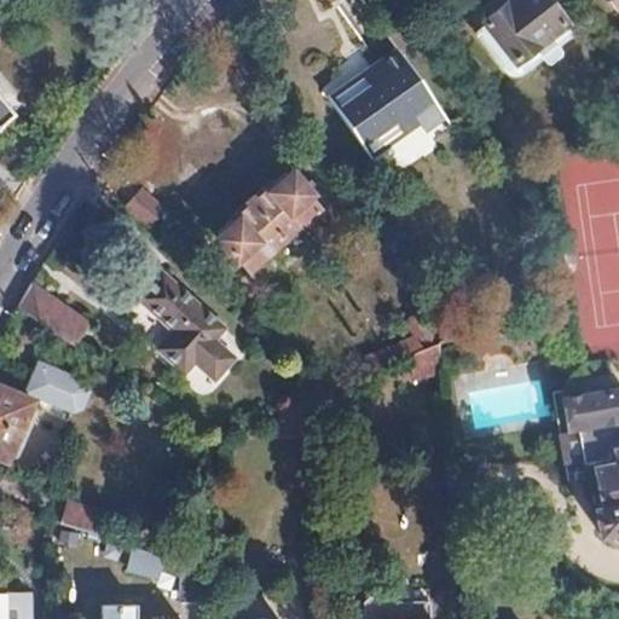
[(563,17),(549,0),(489,0),(485,4),(481,7),(480,12),(480,15),(481,17),(514,59),(563,17)]
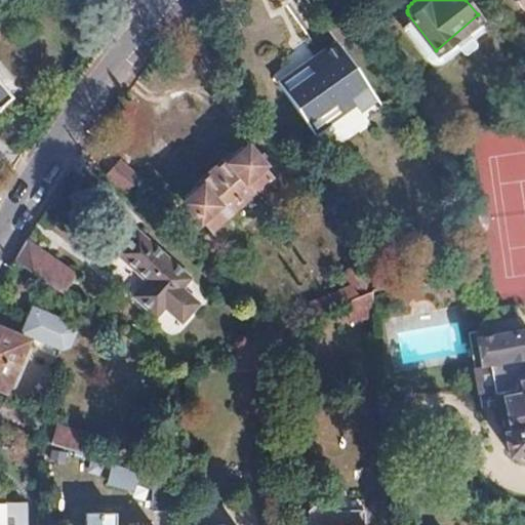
[(447,56),(440,47),(436,50),(408,14),(401,21),(431,56),(435,57),(441,58),(447,57),(447,56)]
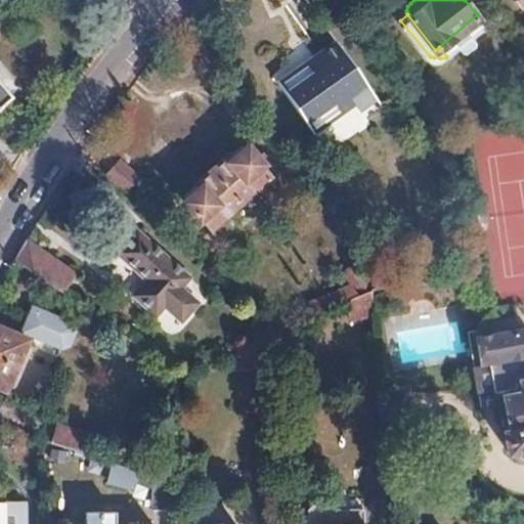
[(460,46),(473,35),(472,35),(484,24),(477,14),(439,47),(446,56),(449,54),(460,46)]
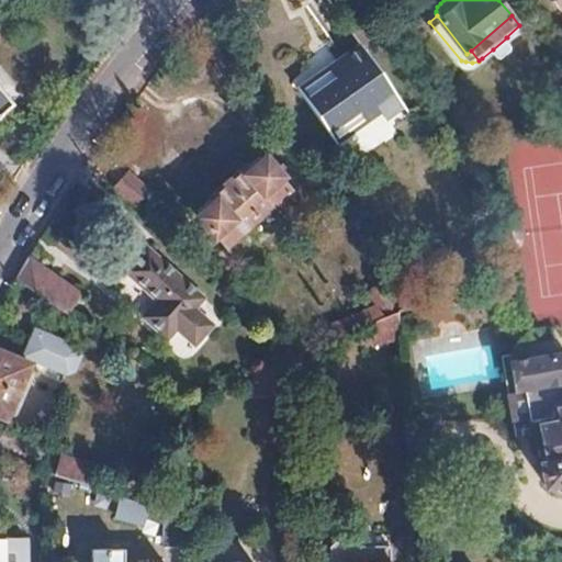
[(503,55),(513,47),(512,43),(507,37),(493,49),(497,55),(503,55)]
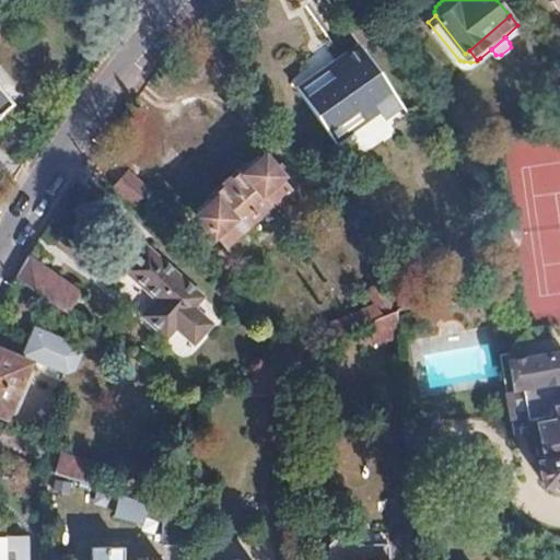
[(400,100),(363,43),(346,55),(351,63),(335,74),(329,66),(296,86),(327,133),(361,112),(357,106),(371,97),(381,113),(400,100)]
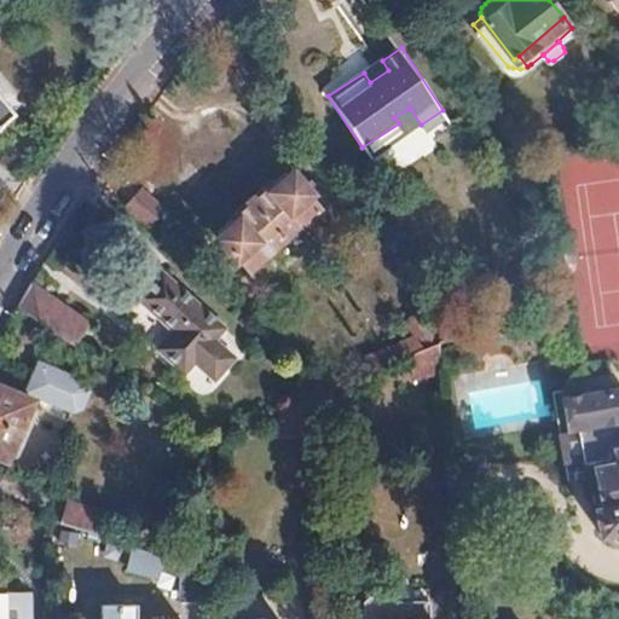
[(388,70),(382,61),(364,73),(370,82),(388,70)]
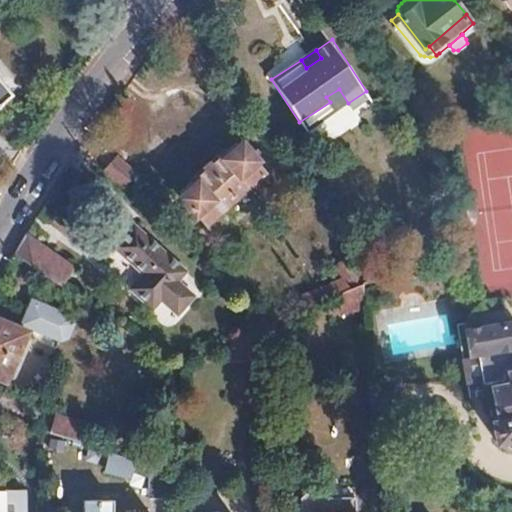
[(0,101),(10,93),(0,81),(0,101)]
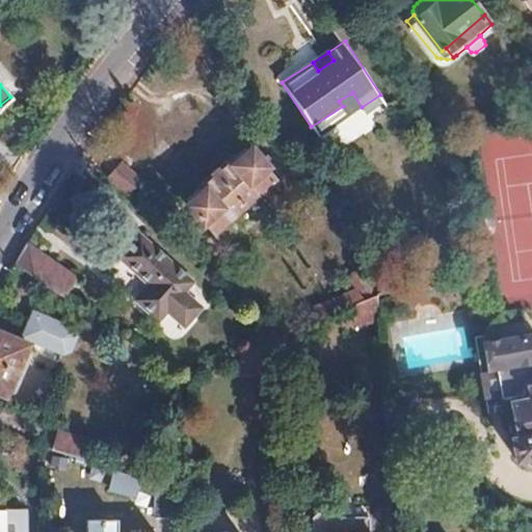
[(272,177),(265,168),(267,166),(251,150),(237,162),(234,159),(202,187),(205,191),(188,205),(205,223),(208,221),(215,230),(272,177)]
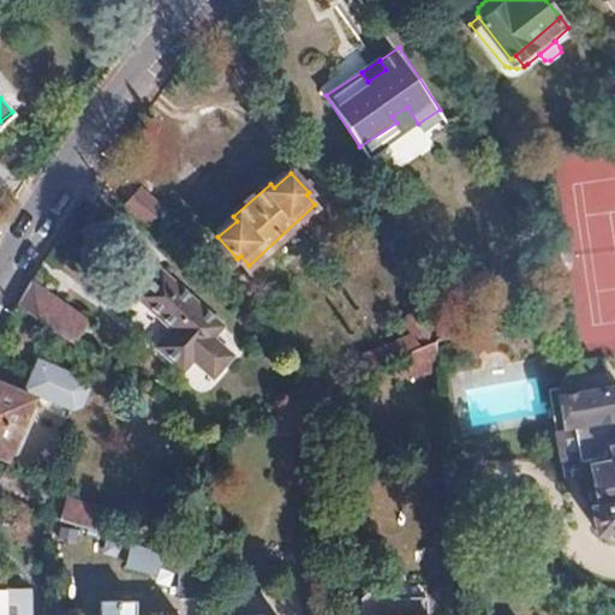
[(151,227),(165,212),(142,190),(127,206),(151,227)]
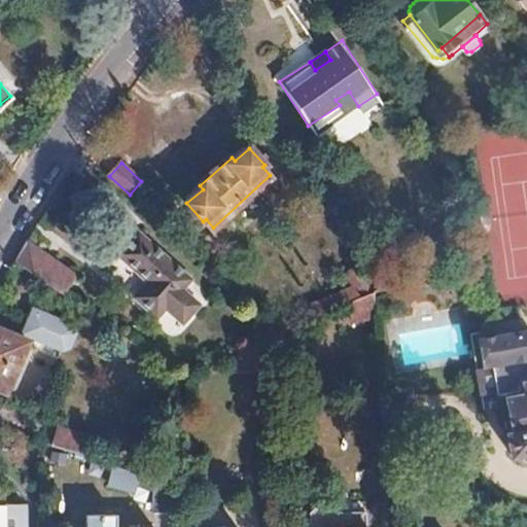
[(200,304),(182,289),(190,279),(139,233),(117,256),(148,283),(135,299),(157,318),(166,310),(182,324),(200,304)]
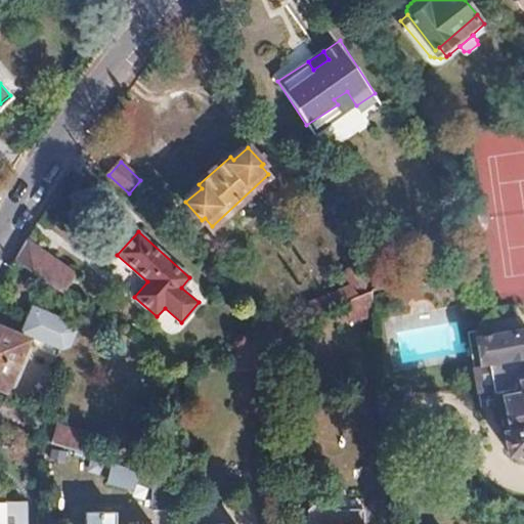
[(60,293),(75,273),(28,242),(22,253),(16,262),(60,293)]
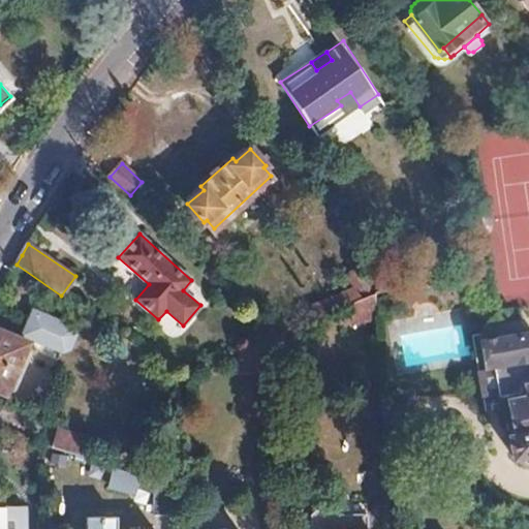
[(373,292),(380,289),(363,263),(348,273),(355,285),(314,302),(316,311),(309,313),(311,319),(333,310),(348,304),(373,292)]
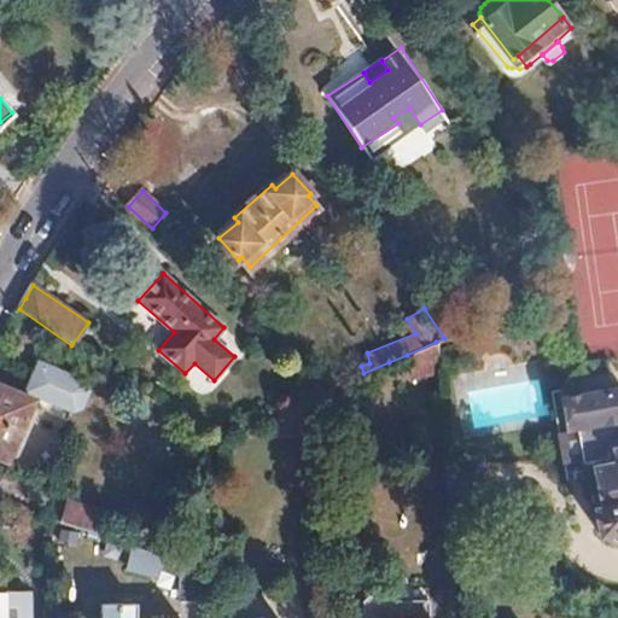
[(436,342),(407,355),(408,374),(438,372),(436,342)]
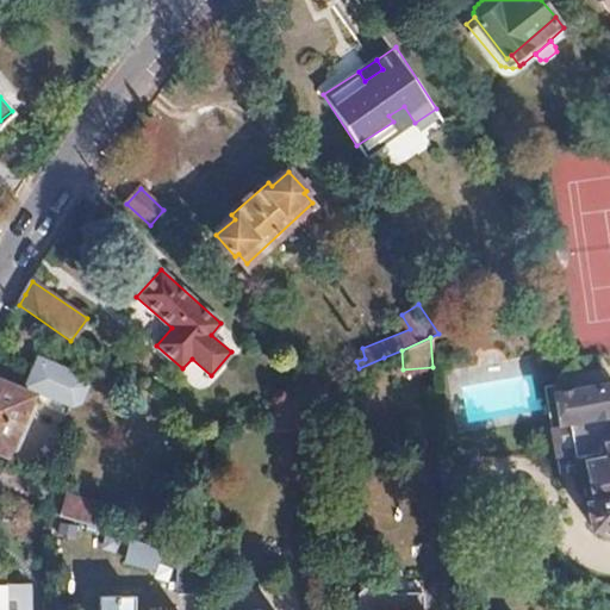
[(33,353),(17,387),(33,394),(58,406),(60,406),(61,408),(62,408),(63,408),(64,408),(66,408),(67,408),(68,408),(70,408),(72,408),(73,406),(74,406),(75,406),(76,405),(78,405),(79,404),(80,403),(80,402),(81,400),(82,400),(83,399),(83,398),(85,396),(85,394),(86,393),(86,392),(86,391),(86,390),(86,388),(86,387),(86,386),(86,384),(86,383),(85,381),(85,380),(83,380),(82,378),(82,377),(81,377),(81,375),(80,374),(79,374),(78,372),(76,372),(75,371),(33,353)]
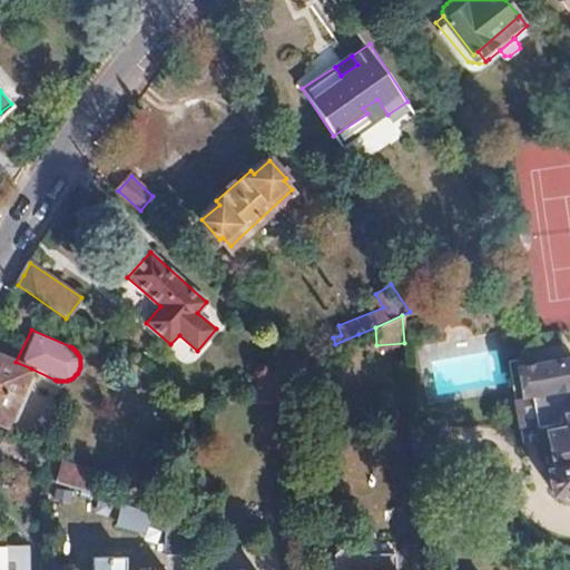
[(0,423),(7,426),(31,369),(16,362),(0,354),(0,423)]
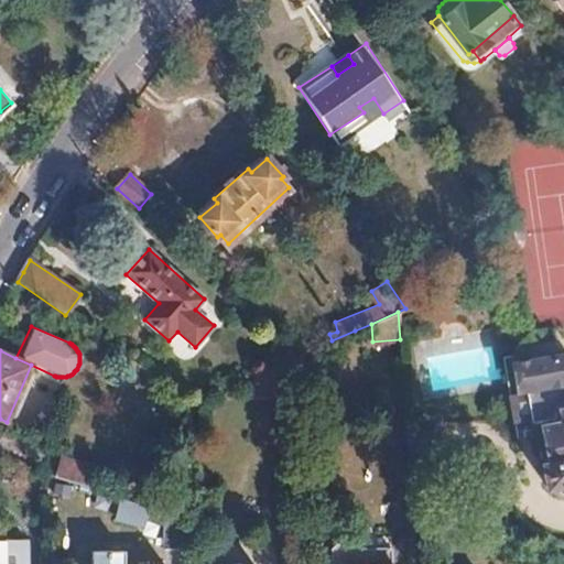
[(563,351),(516,360),(520,389),(529,388),(531,403),(534,416),(543,415),(546,434),(551,461),(544,462),(548,483),(555,481),(557,490),(563,491),(563,351)]
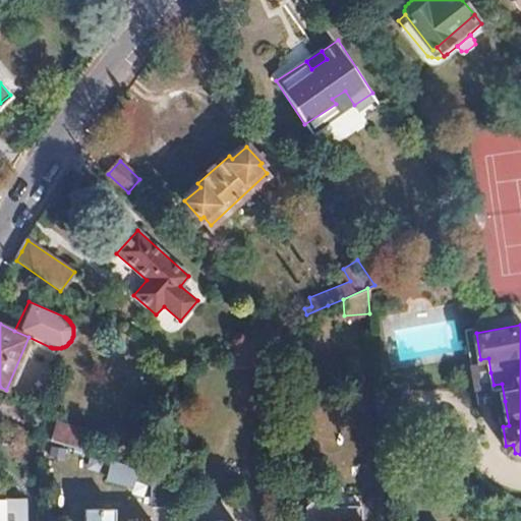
[(83,452),(90,433),(58,424),(52,443),(83,452)]
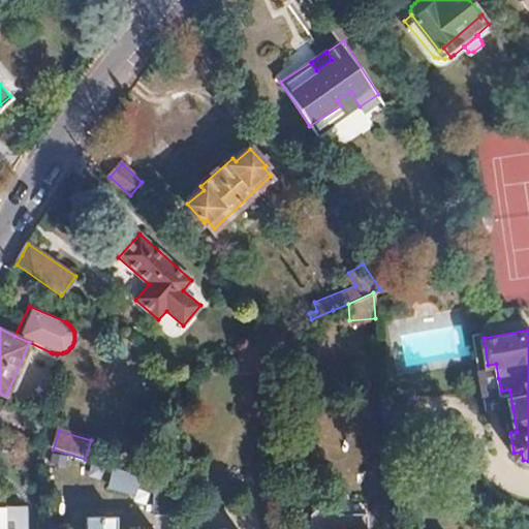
[(139,476),(146,458),(114,448),(107,466),(115,468),(130,473),(139,476)]
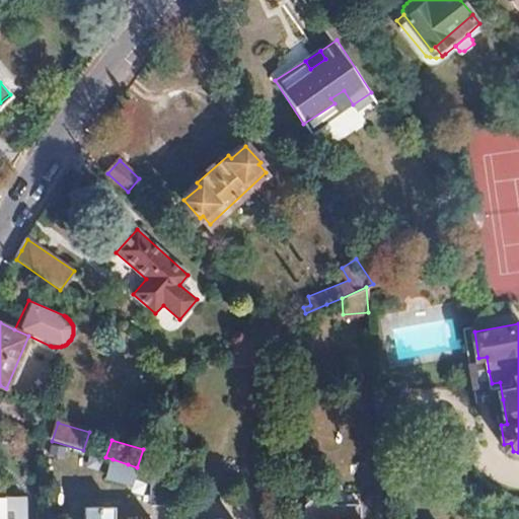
[(128,464),(113,459),(105,478),(131,487),(132,480),(152,488),(153,505),(175,506),(175,479),(128,464)]
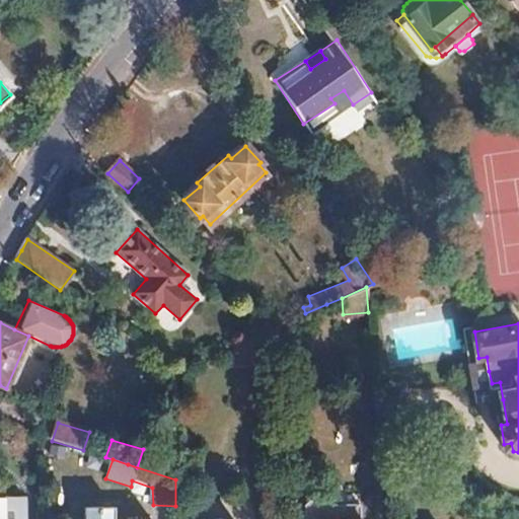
[(360,518),(360,506),(334,505),(323,494),(313,494),(304,502),(303,518),(360,518)]
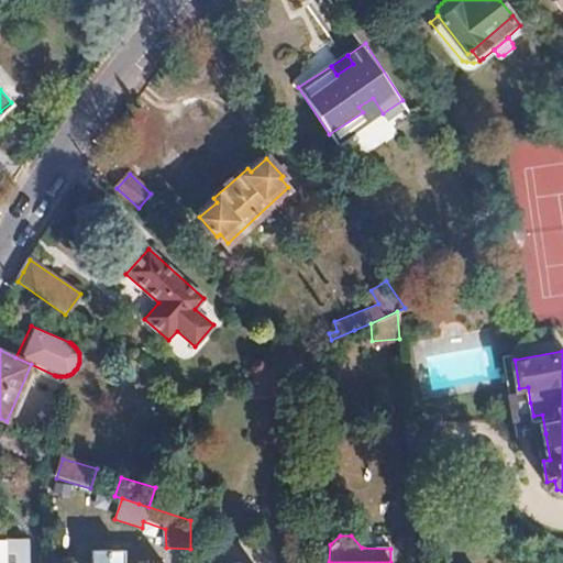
[(0,562),(25,562),(26,541),(0,541),(0,562)]
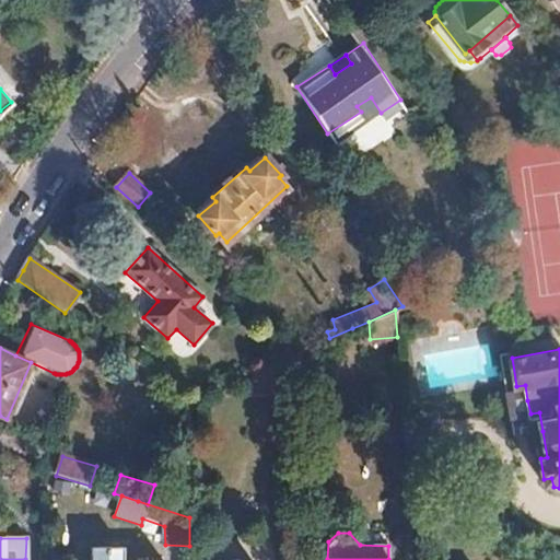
[(125,559),(126,546),(93,546),(92,559),(125,559)]
